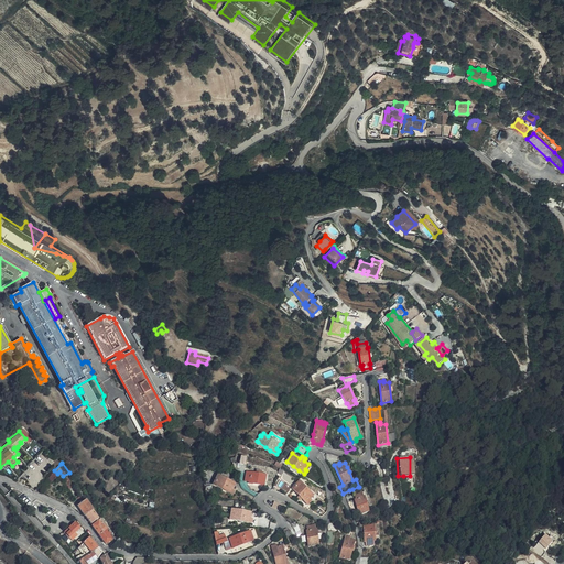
[(26,481),(32,476),(26,470),(21,476),(26,481)]
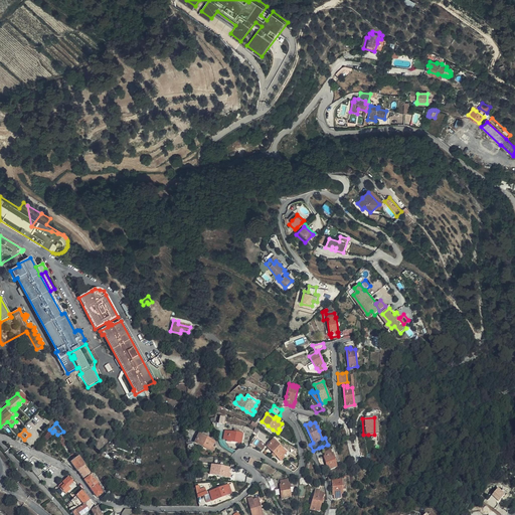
[(241,443),(242,435),(238,434),(238,431),(233,430),(233,433),(228,432),(228,433),(224,433),(223,439),(227,440),(227,442),(241,443)]
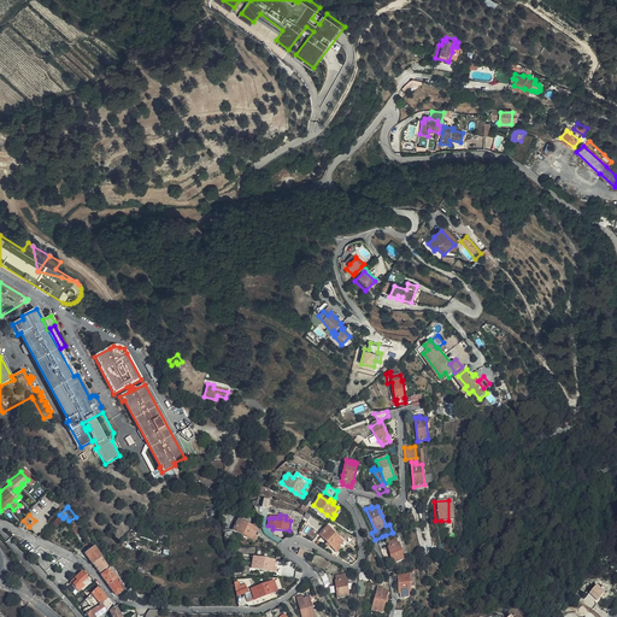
[(56,529),(63,521),(59,517),(52,526),(56,529)]
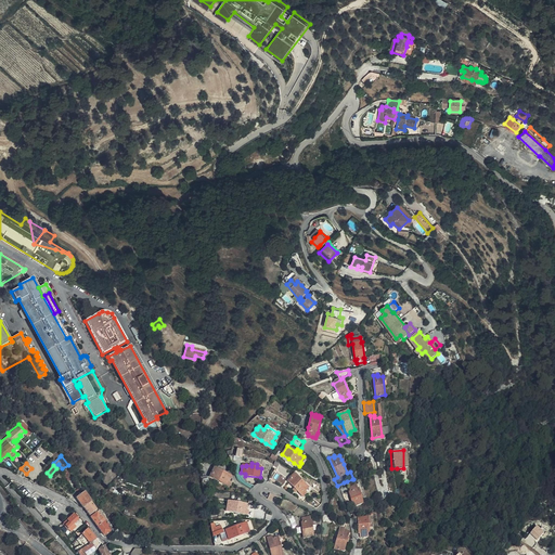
[(229,481),(231,477),(214,468),(209,477),(229,487),(231,482),(229,481)]
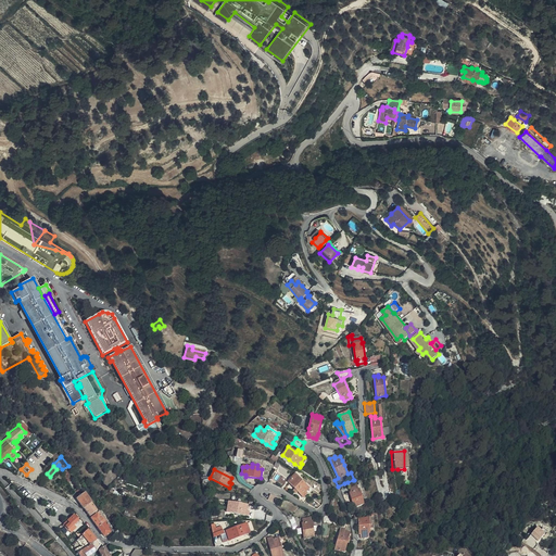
[(68,482),(72,481),(65,471),(62,474),(68,482)]
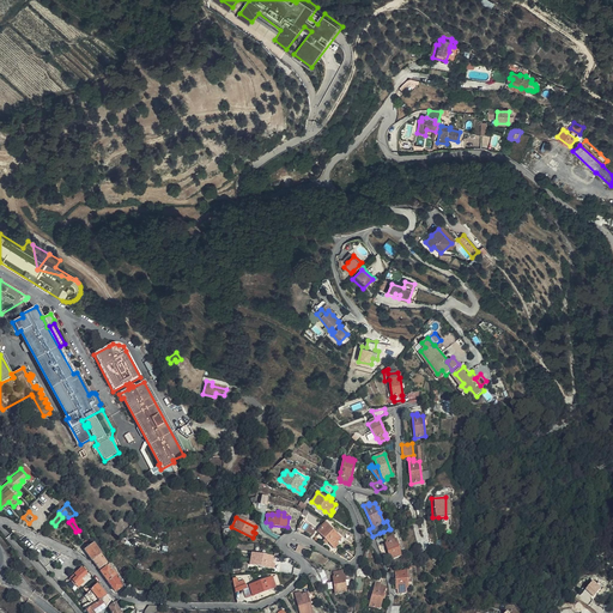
[(340,539),(337,535),(339,533),(334,529),(333,530),(326,523),(317,530),(334,548),(338,545),(337,544),(340,539)]
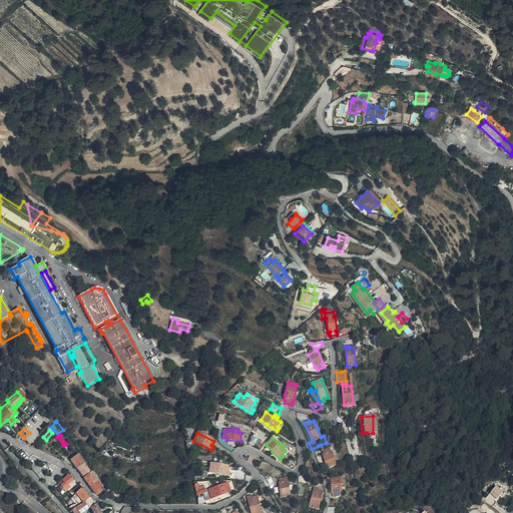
[(336,465),(332,452),(331,452),(330,449),(323,451),(324,454),(323,455),(327,468),(336,465)]
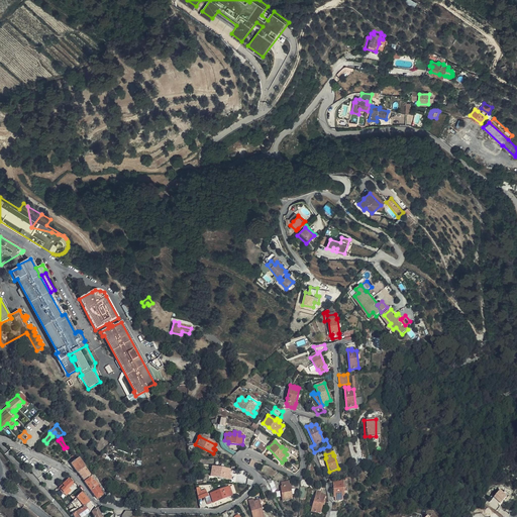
[(251,458),(249,463),(253,466),(254,467),(256,468),(257,466),(261,467),(263,462),(251,458)]
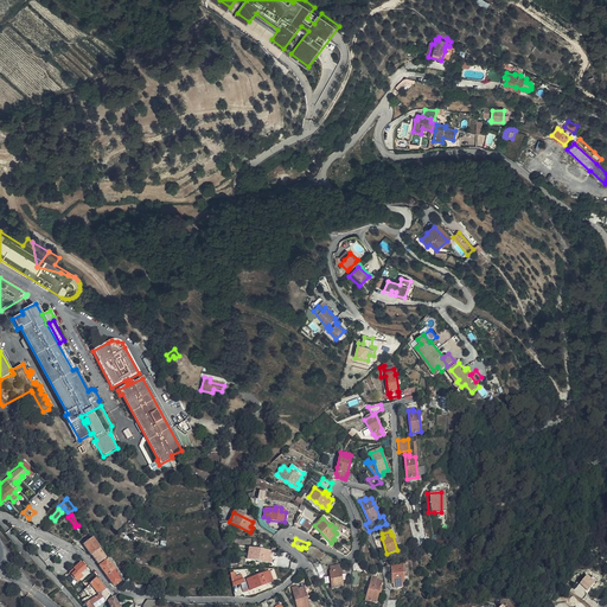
[(84,544),(97,563),(104,557),(91,540),(84,544)]
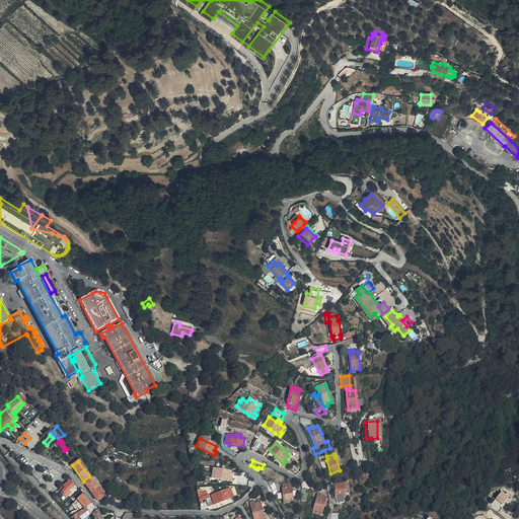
[(230,476),(231,471),(213,468),(212,477),(231,480),(232,477),(230,476)]
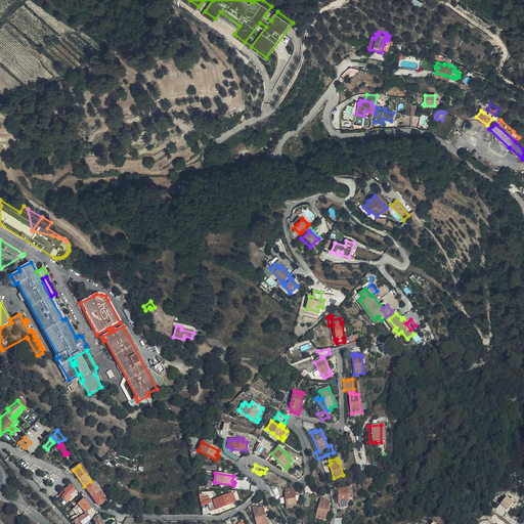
[(85,488),(91,496),(98,491),(95,487),(93,488),(91,484),(85,488)]
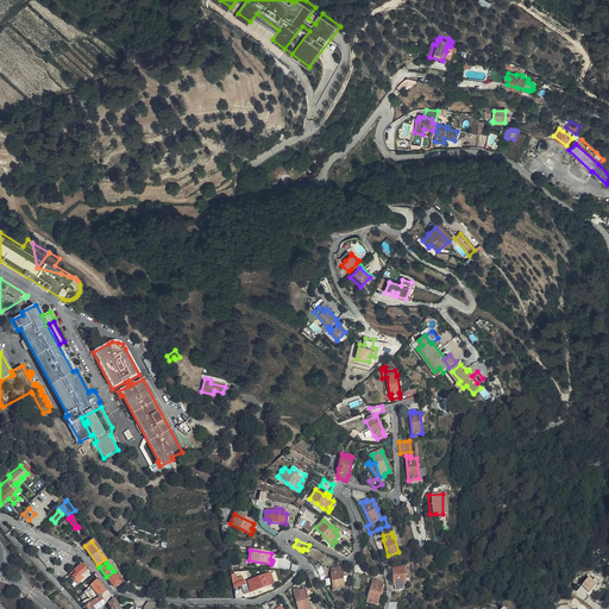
[(55,575),(63,566),(61,564),(52,572),(55,575)]
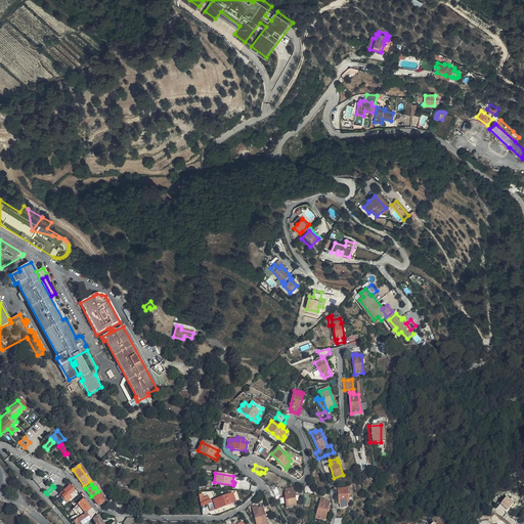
[(62,490),(58,493),(64,499),(68,496),(74,490),(69,485),(63,490),(62,490)]
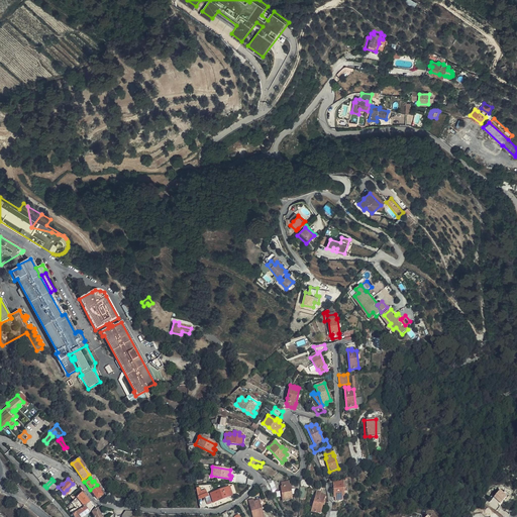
[(273,479),(268,482),(272,489),(276,486),(273,479)]
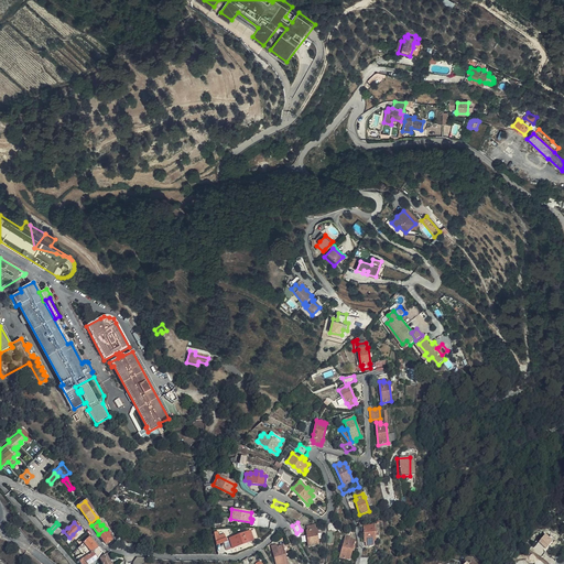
[(54,535),(62,528),(60,525),(52,533),(54,535)]
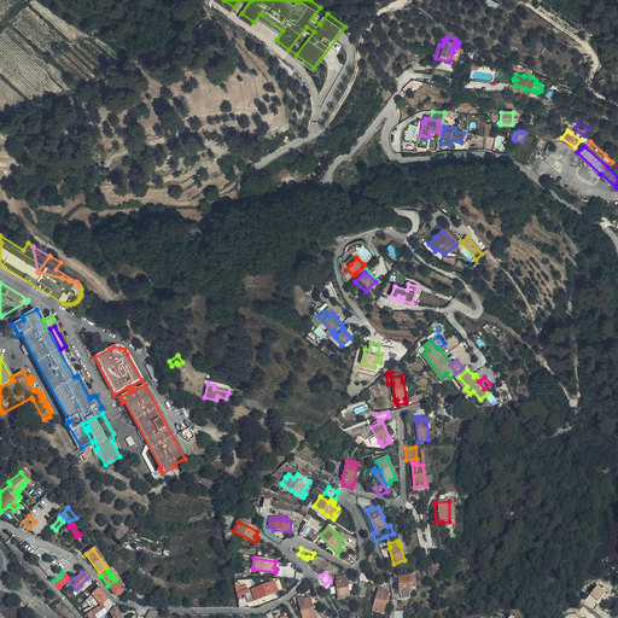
[(354,592),(354,584),(348,586),(347,579),(345,576),(337,577),(337,581),(336,581),(338,598),(350,596),(349,592),(354,592)]
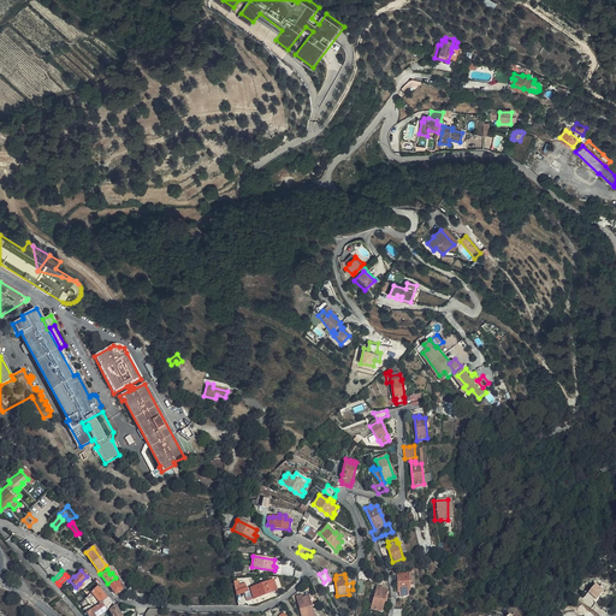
[(414,590),(414,580),(409,580),(409,574),(398,574),(398,592),(400,592),(400,596),(408,596),(408,591),(409,591),(409,590),(414,590)]
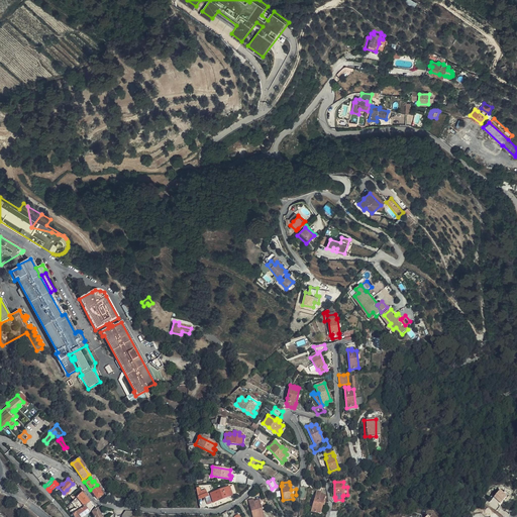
[(103,493),(104,494),(106,493),(99,484),(97,485),(103,493)]
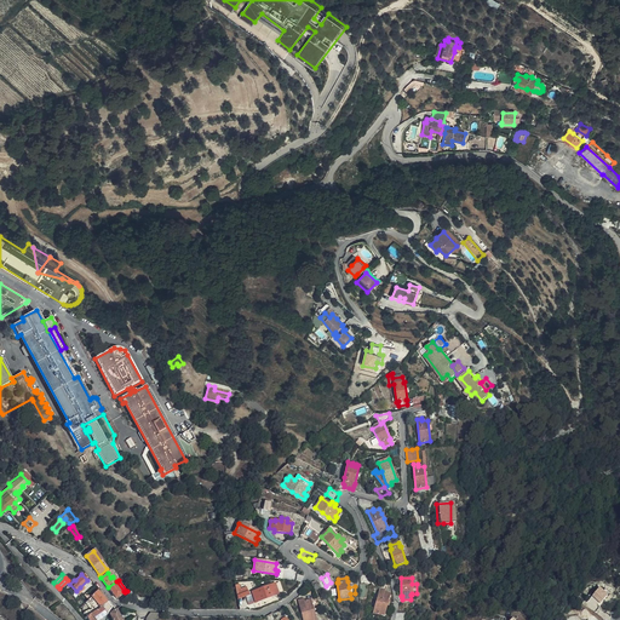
[(116,581),(108,587),(115,598),(124,591),(116,581)]
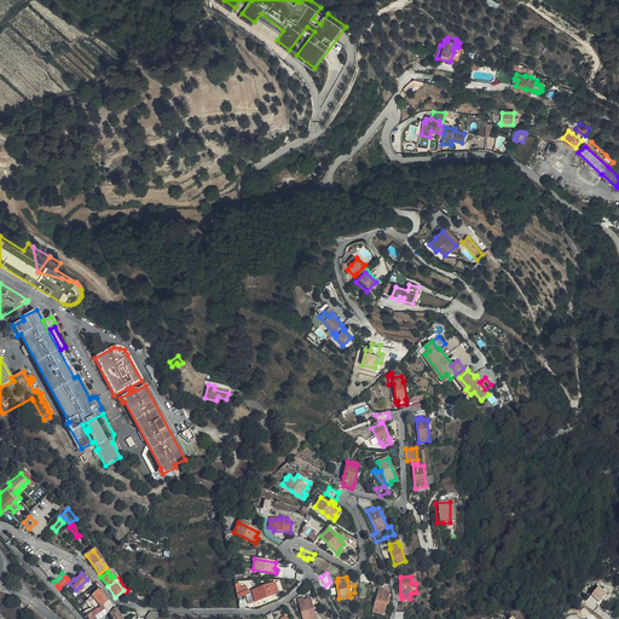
[(314,591),(322,589),(319,583),(314,580),(312,582),(310,583),(314,591)]
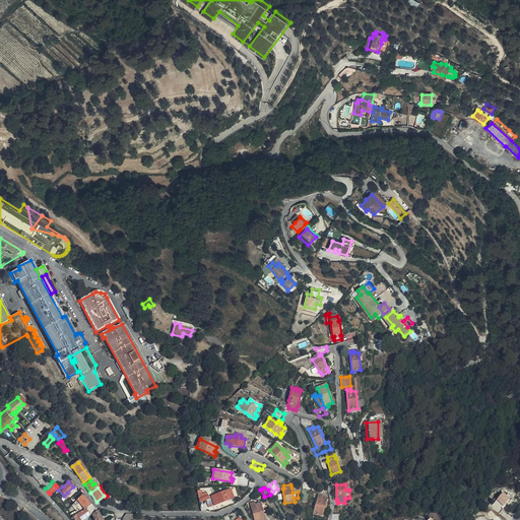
[(232,499),(231,494),(232,494),(231,490),(211,496),(214,505),(232,499)]
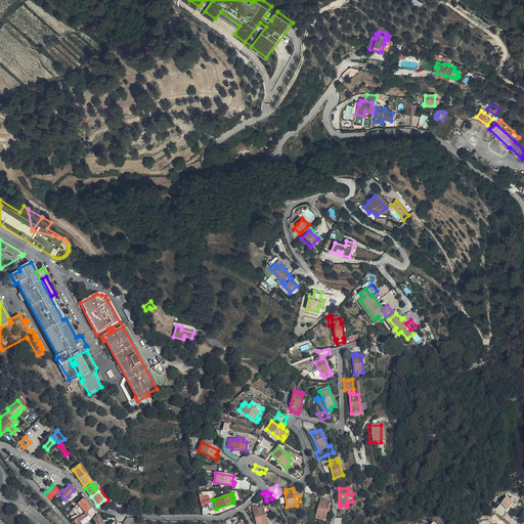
[(324,520),(330,503),(324,500),(325,499),(321,498),(316,518),(324,520)]
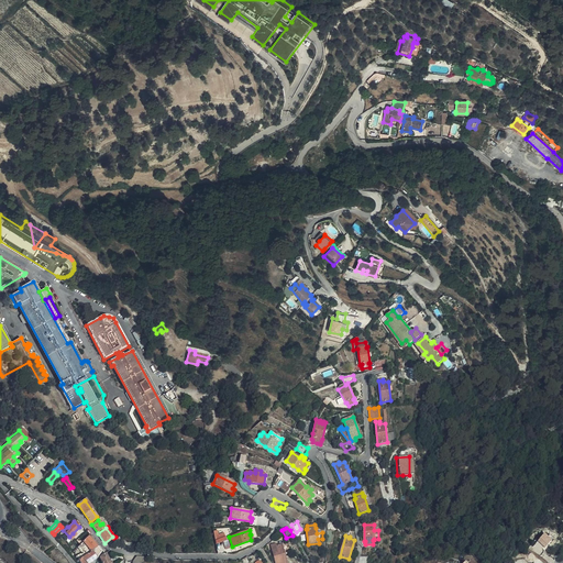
[(542,536),(533,545),(542,553),(551,542),(542,536)]
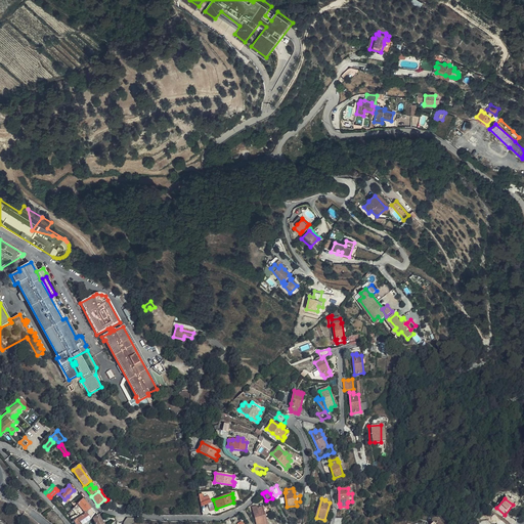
[(79,511),(71,518),(73,521),(77,518),(89,509),(82,500),(82,499),(77,504),(75,506),(79,511)]
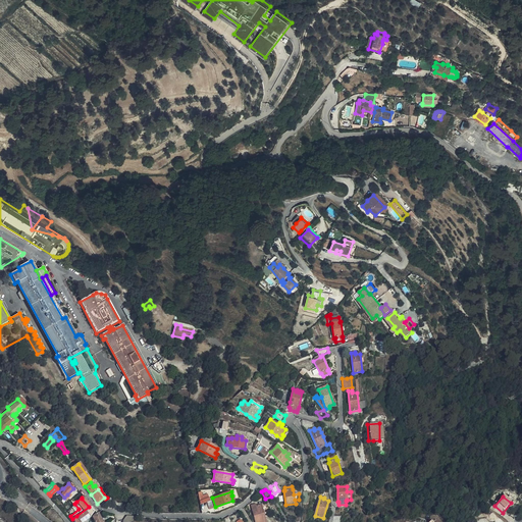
[(256,521),(265,521),(261,505),(256,507),(255,504),(252,505),(256,521)]
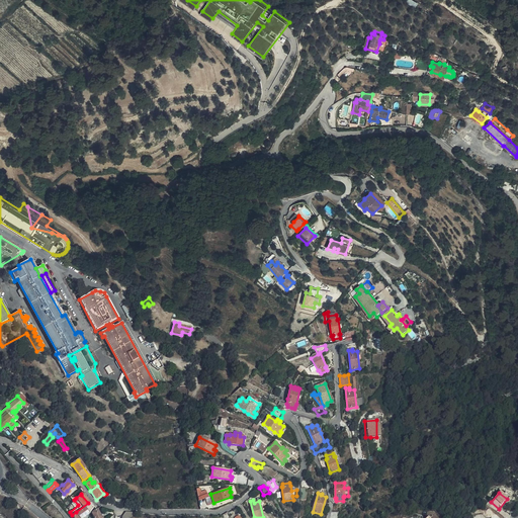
[(88,503),(76,512),(79,517),(81,517),(89,513),(92,507),(88,503)]
